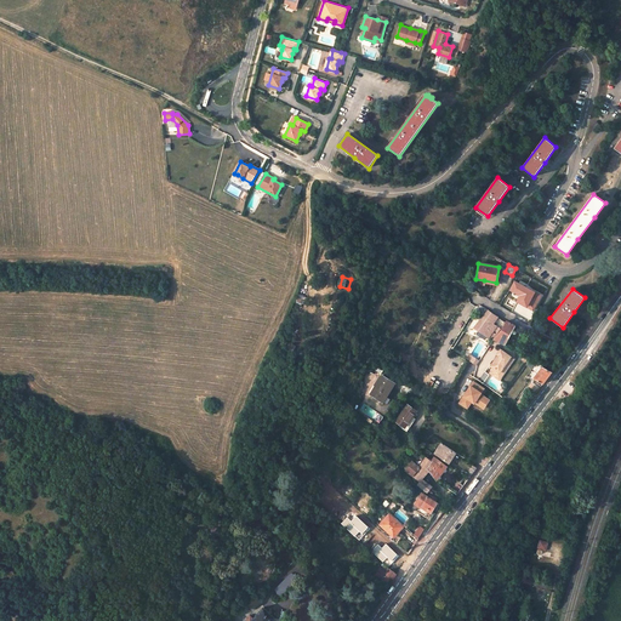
[(488,337),(496,325),(493,323),(497,317),(489,311),(486,313),(474,328),(488,337)]
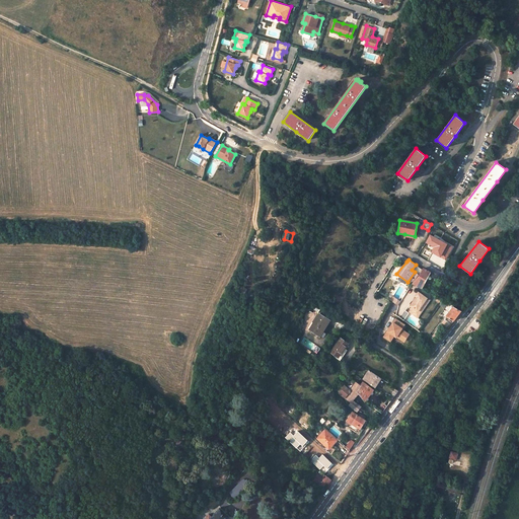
[(422,289),(431,272),(423,268),(422,269),(412,284),(422,289)]
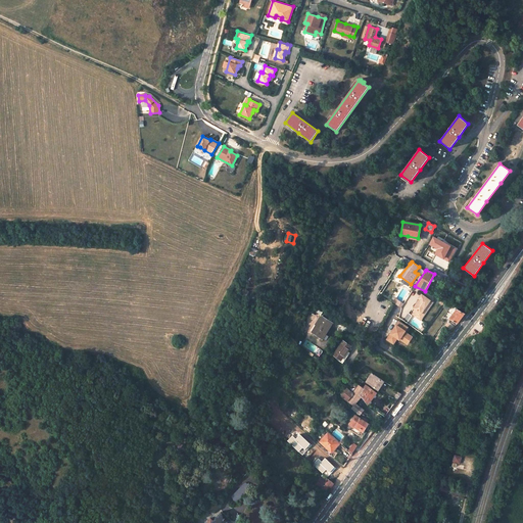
[(420,321),(432,302),(420,294),(412,306),(408,303),(399,316),(408,321),(412,316),(420,321)]
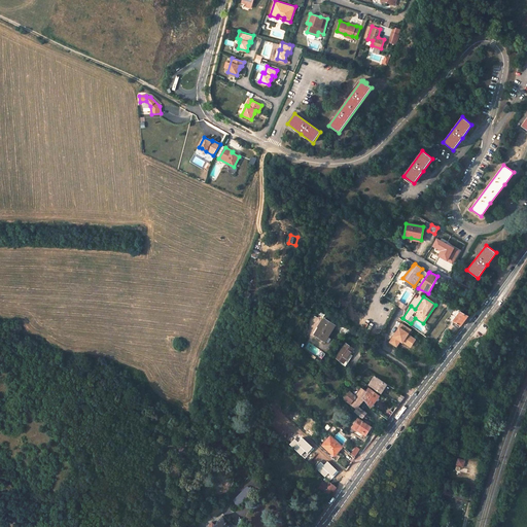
[(449,305),(446,310),(452,313),(455,308),(449,305)]
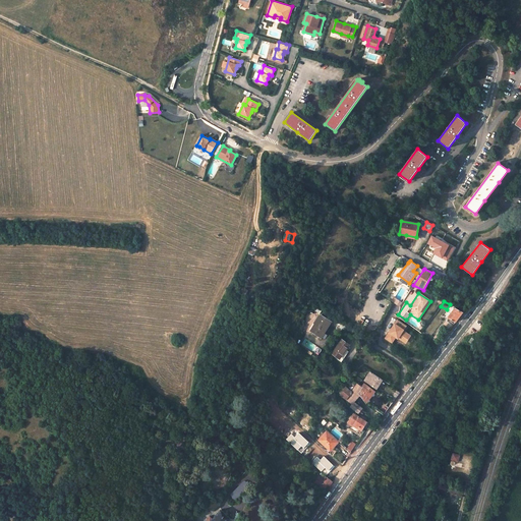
[(448,317),(455,322),(463,311),(456,307),(448,317)]
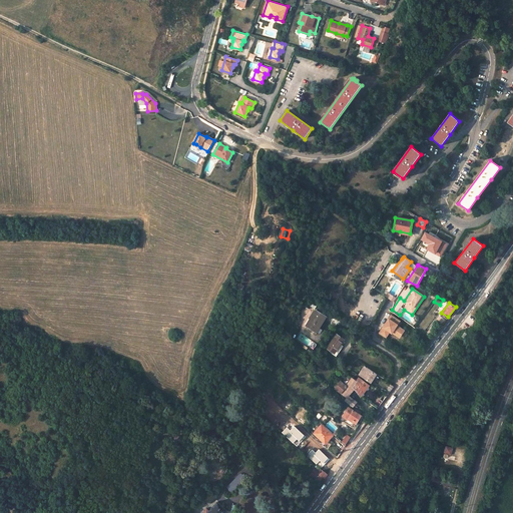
[(310,319),(306,326),(317,332),(326,317),(316,311),(310,319)]
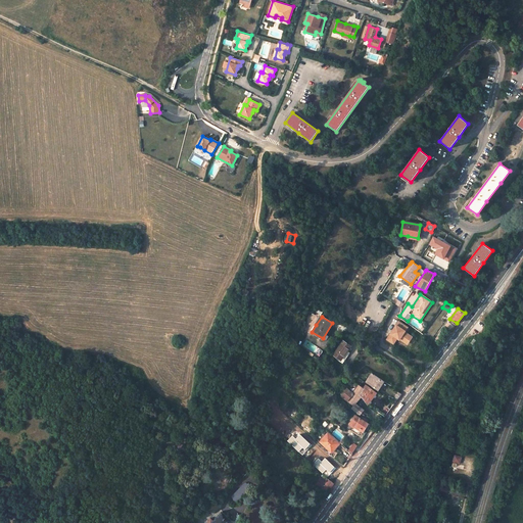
[(397,321),(384,340),(392,345),(395,340),(405,346),(411,337),(403,332),(407,327),(397,321)]
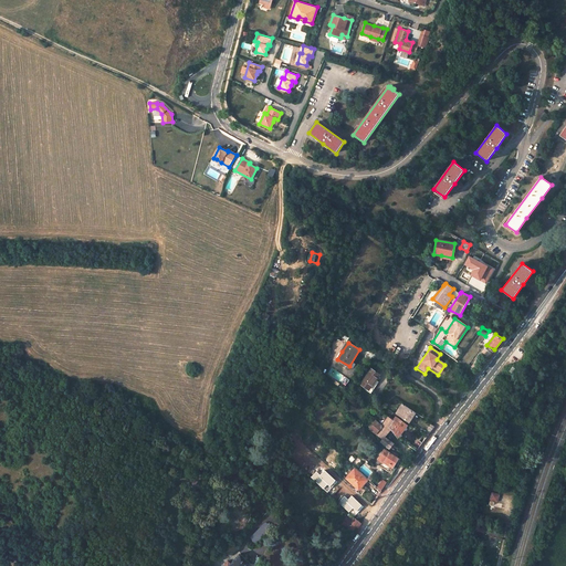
[(379,375),(371,369),(362,384),(369,389),(379,375)]
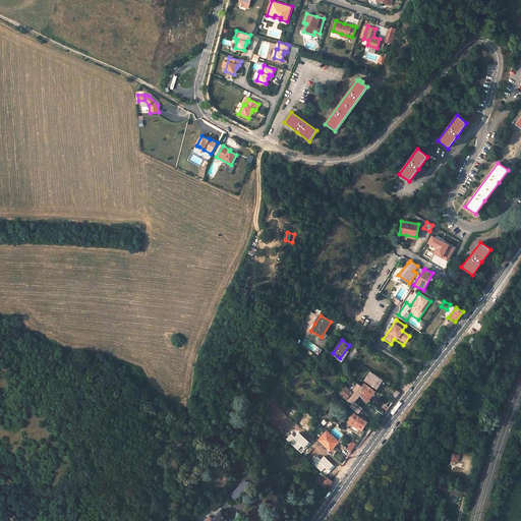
[(370,371),(364,381),(378,389),(383,380),(370,371)]
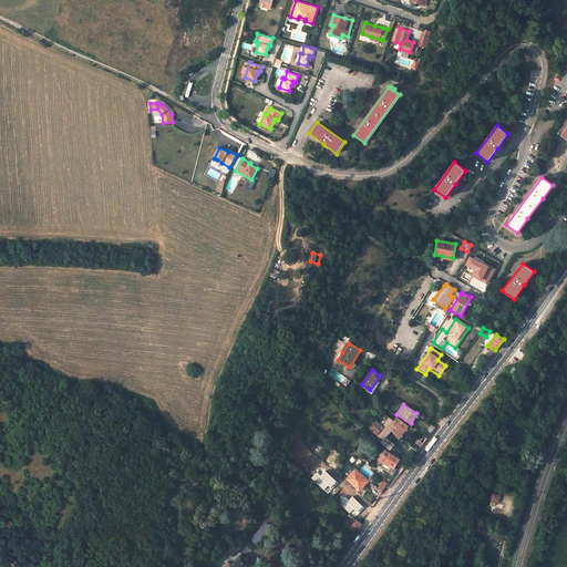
[(384,436),(391,429),(390,428),(393,422),(389,418),(383,426),(377,434),(383,440),(385,437),(384,436)]
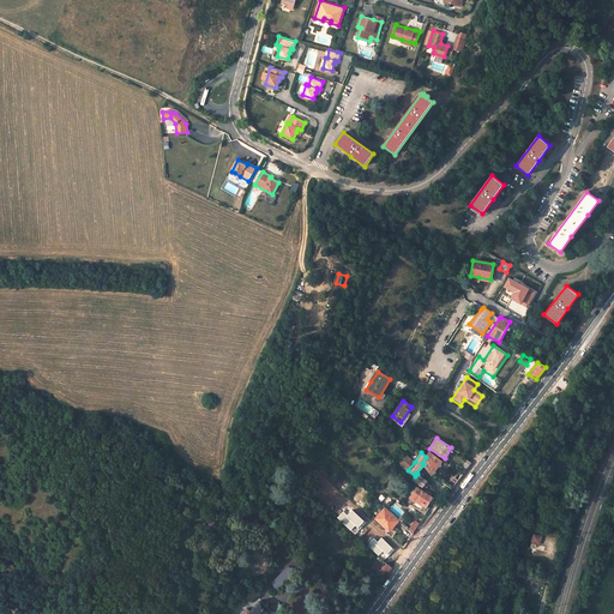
[(429,452),(426,457),(422,463),(423,464),(423,465),(425,467),(428,470),(432,475),(443,461),(429,452)]
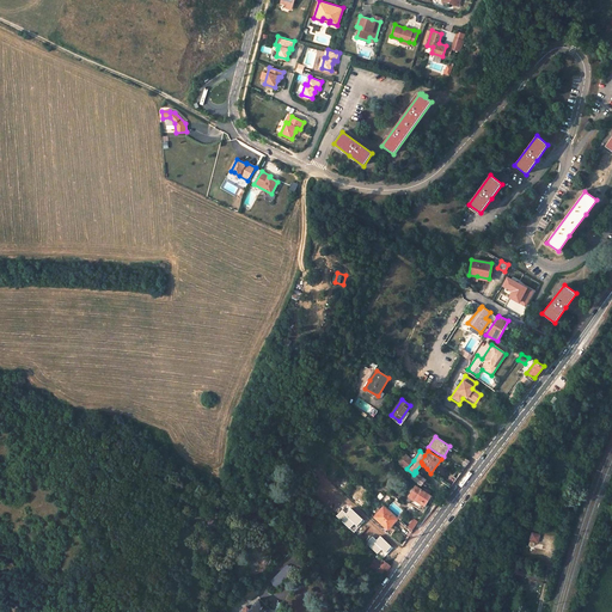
[(399,464),(407,469),(414,460),(407,454),(399,464)]
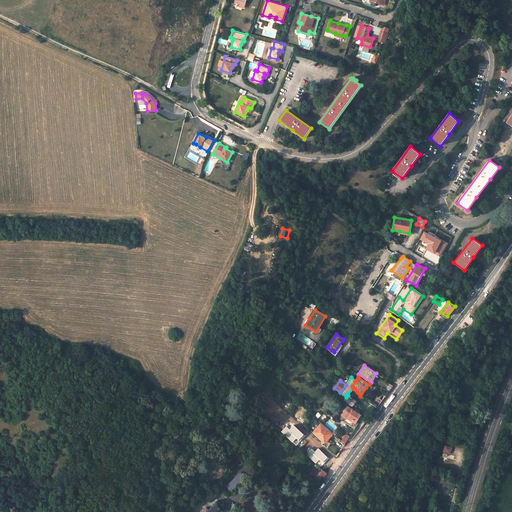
[(393,386),(389,383),(384,391),(387,393),(393,386)]
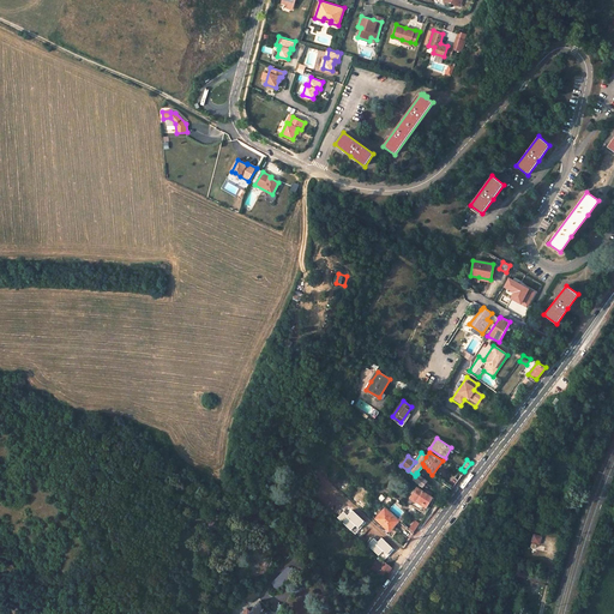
[(419,474),(417,474),(415,476),(413,479),(422,487),(423,486),(423,485),(427,481),(419,474)]
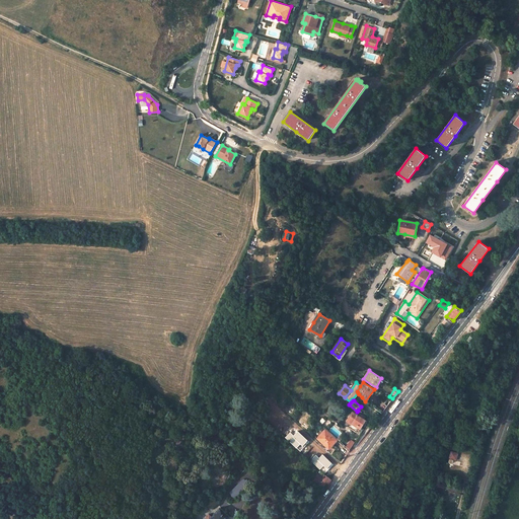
[(387,405),(382,401),(377,408),(382,413),(387,405)]
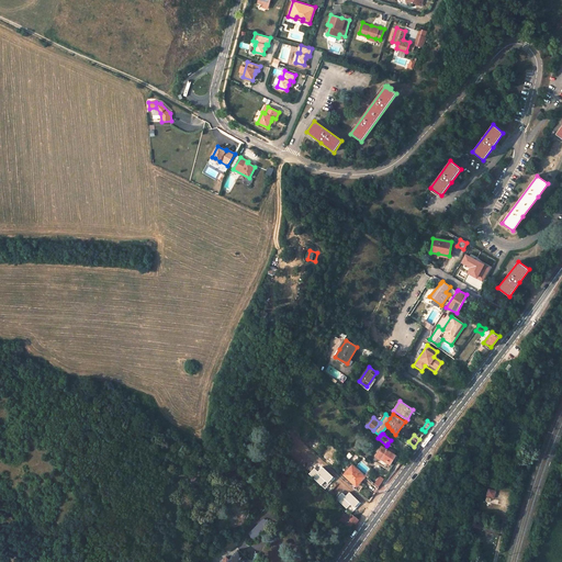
[(382,447),(377,456),(379,458),(377,461),(385,467),(389,462),(391,463),(392,462),(396,454),(394,453),(395,452),(389,448),(388,448),(388,450),(382,447)]
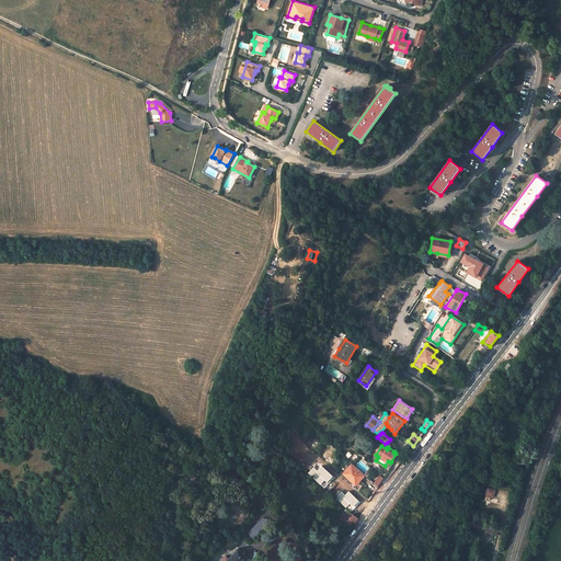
[(364,476),(351,465),(343,474),(350,480),(351,478),(356,483),(364,476)]
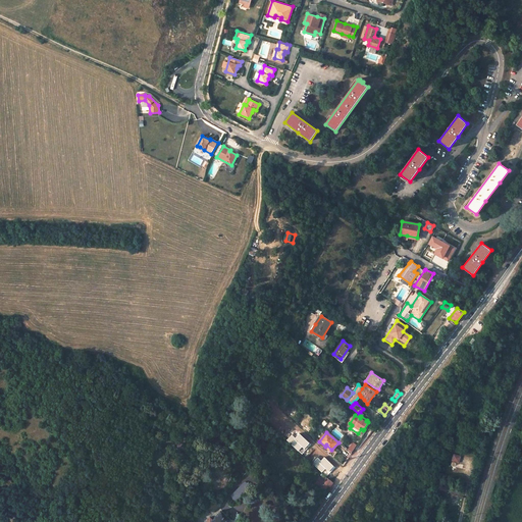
[(351,441),(346,448),(352,453),(356,447),(351,441)]
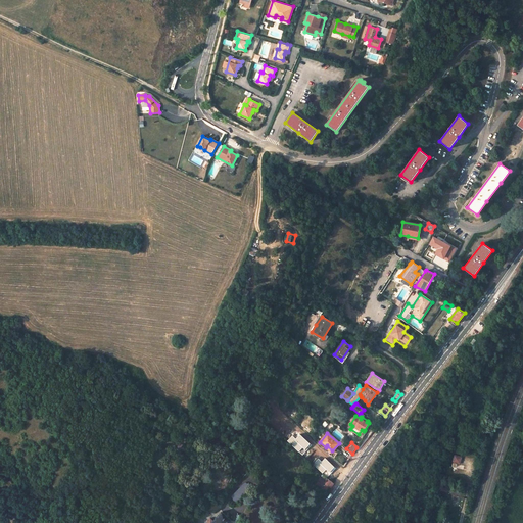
[(333,483),(325,475),(323,477),(327,480),(325,483),(320,480),(317,484),(326,490),(329,486),(331,487),(333,483)]
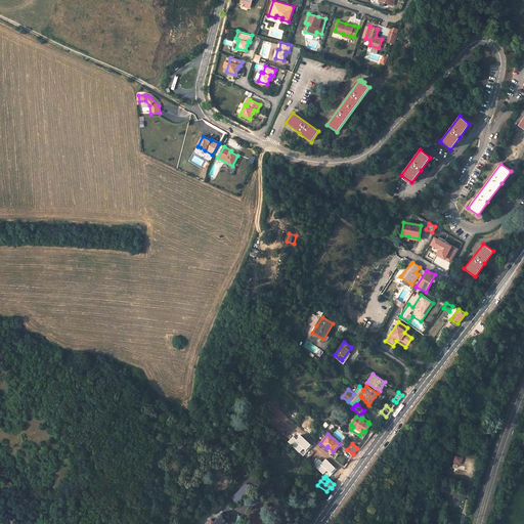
[(221,505),(216,500),(210,508),(212,511),(215,510),(221,508),(221,505)]
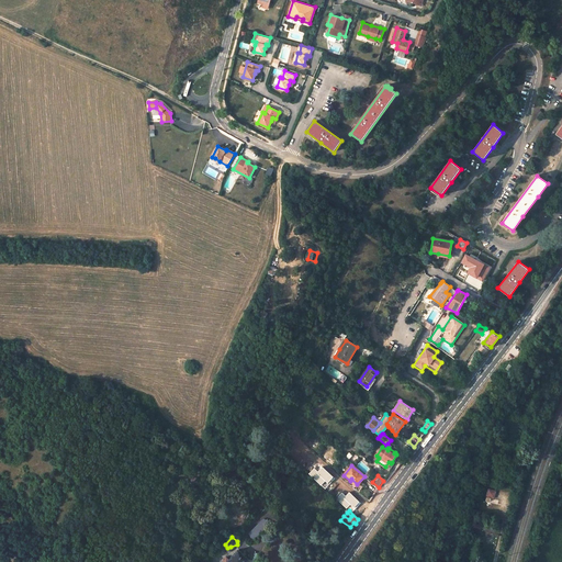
[(227,559),(223,561),(246,561),(249,560),(246,557),(243,553),(238,550),(228,560),(227,559)]
